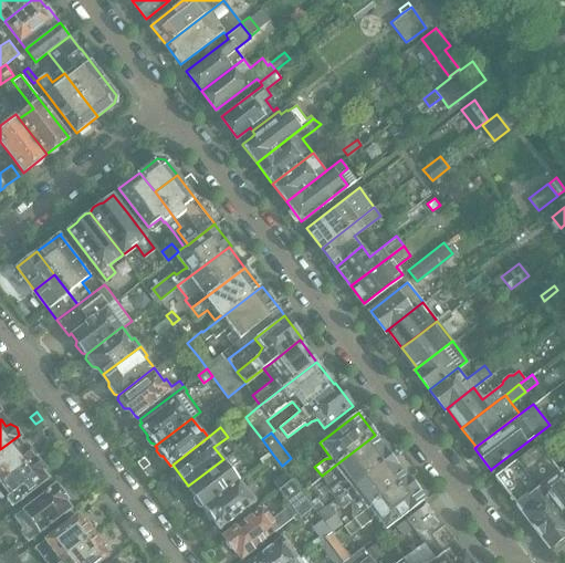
[(374,436),(323,475),(332,487),(331,488),(330,489),(336,498),(389,457),(374,436)]
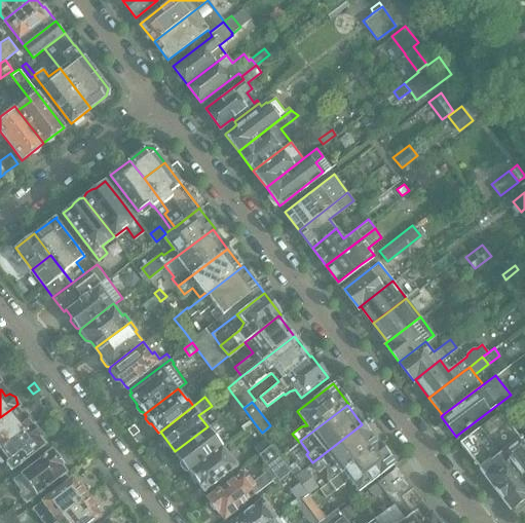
[(25,410),(22,412),(15,406),(0,417),(0,445),(1,447),(34,422),(25,410)]
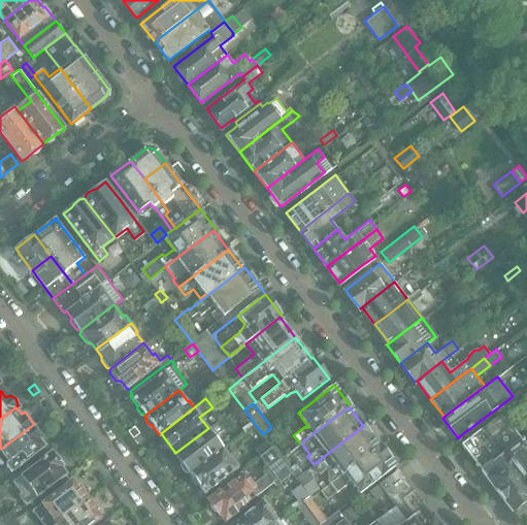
[(431,413),(426,417),(433,425),(437,422),(431,413)]
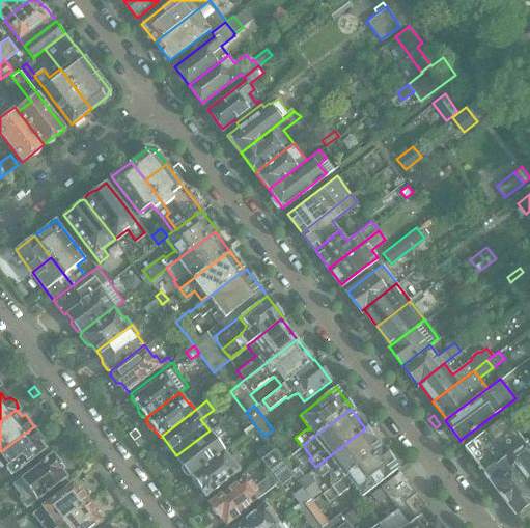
[(494,424),(485,431),(493,439),(529,489),(529,446),(527,443),(505,416),(502,418),(500,419),(494,424)]
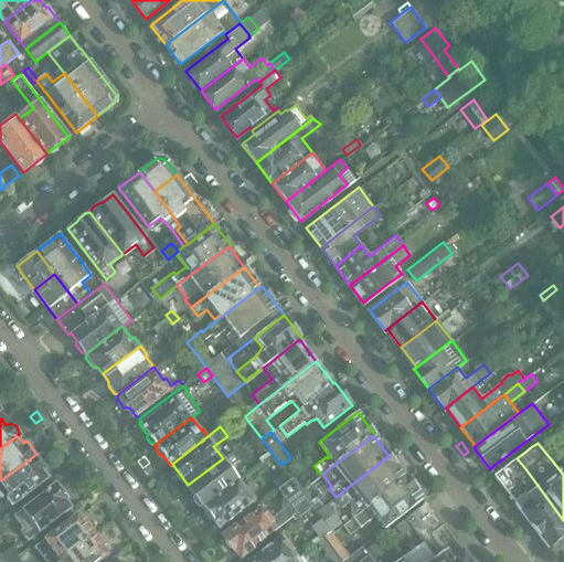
[(230,467),(241,458),(234,451),(223,458),(188,485),(187,486),(194,496),(194,499),(199,505),(201,505),(203,507),(240,479),(230,467)]
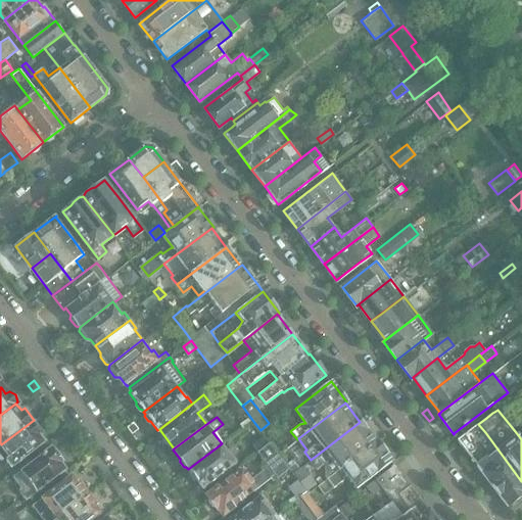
[(40,435),(44,432),(34,420),(1,444),(10,456),(7,459),(13,466),(45,441),(40,435)]
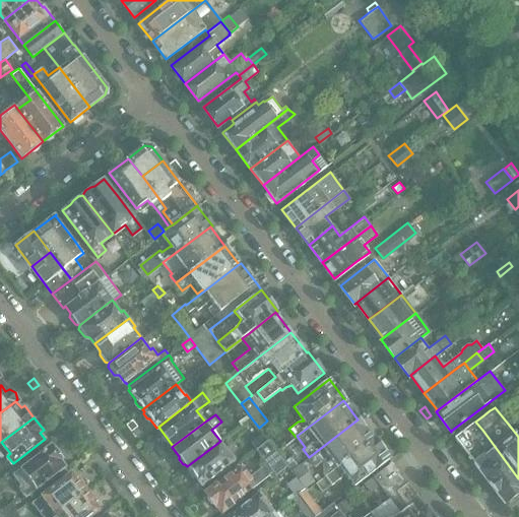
[(133,417),(126,423),(131,430),(138,425),(133,417)]
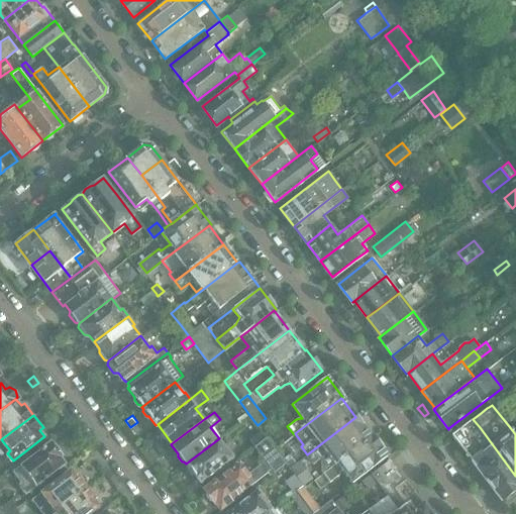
[(355,417),(307,454),(313,463),(320,456),(321,469),(324,472),(371,436),(355,417)]
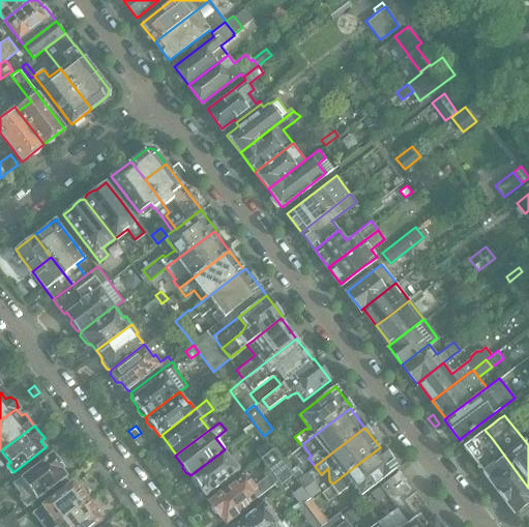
[(485,430),(464,445),(485,471),(485,472),(486,472),(511,507),(516,513),(522,513),(528,506),(528,488),(492,438),(485,430)]
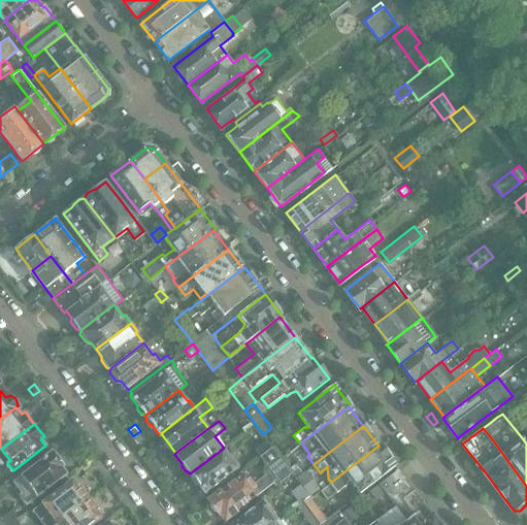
[(266,438),(255,447),(260,454),(271,446),(266,438)]
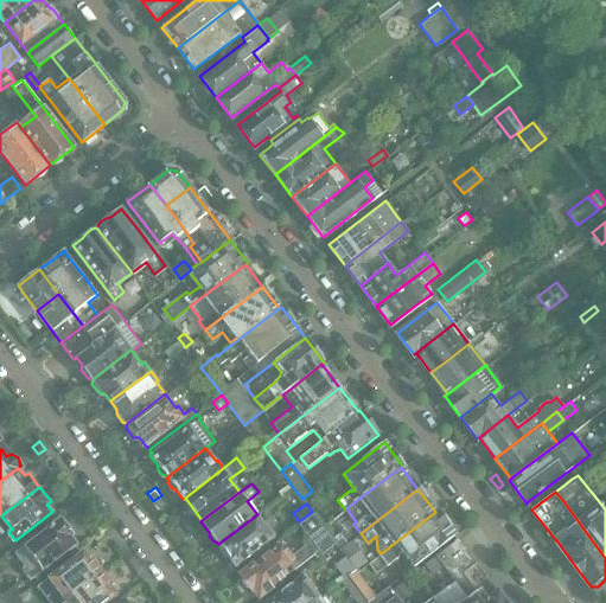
[(381,553),(370,562),(377,571),(397,556),(401,550),(413,566),(455,534),(437,511),(435,512),(381,553)]
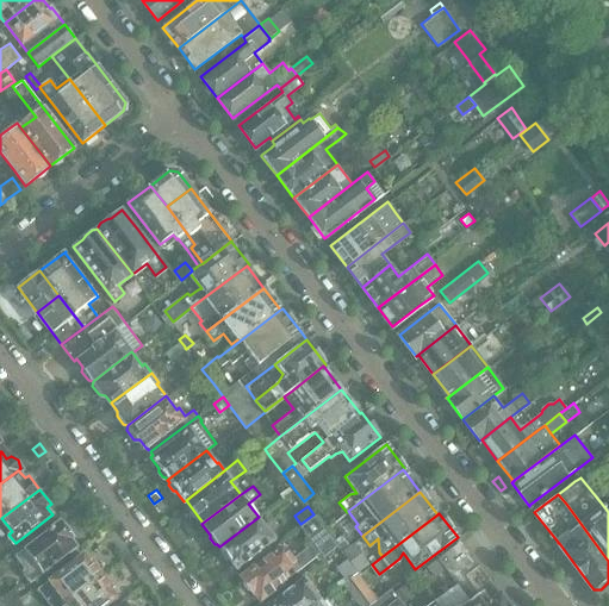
[(337,545),(324,529),(314,514),(300,524),(300,525),(312,542),(293,557),(283,544),(243,575),(244,576),(243,581),(248,587),(253,587),(260,597),(299,567),(302,568),(317,556),(318,558),(337,545)]
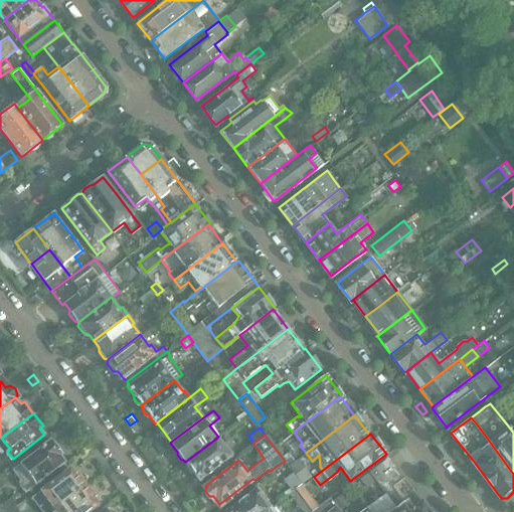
[(227,447),(226,448),(218,437),(185,462),(186,464),(186,467),(189,472),(192,472),(199,481),(233,455),(227,447)]
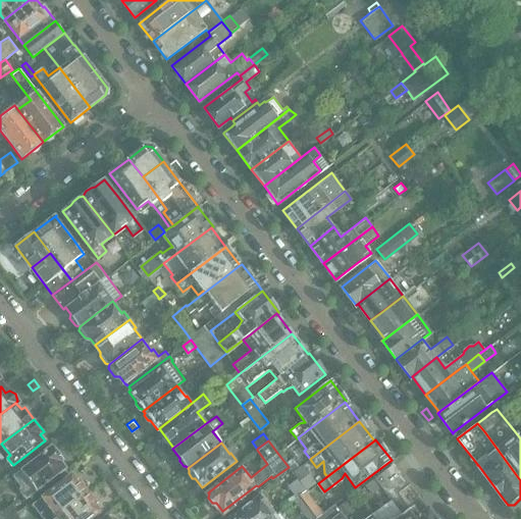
[(56,448),(51,449),(49,447),(13,474),(21,485),(18,488),(25,499),(65,468),(60,461),(61,455),(56,448)]
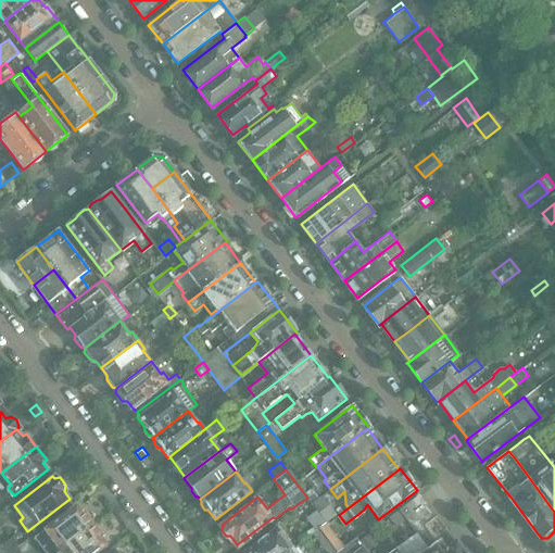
[(164,493),(171,488),(165,480),(159,486),(164,493)]
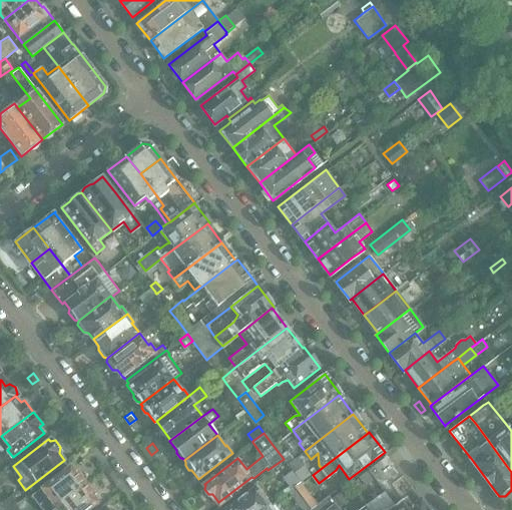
[(290,453),(284,458),(289,464),(295,459),(290,453)]
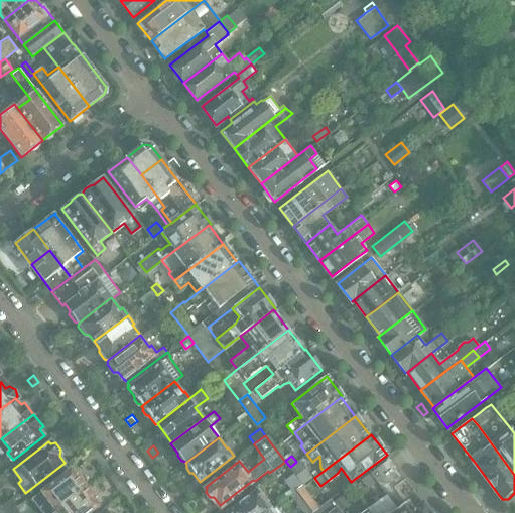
[(432,512),(399,470),(389,458),(371,472),(383,487),(388,494),(401,512),(432,512)]
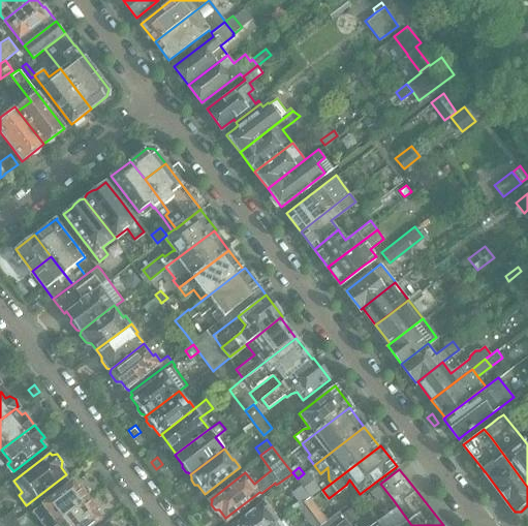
[(311,498),(318,493),(304,473),(298,478),(297,478),(303,487),(311,497),(311,498)]
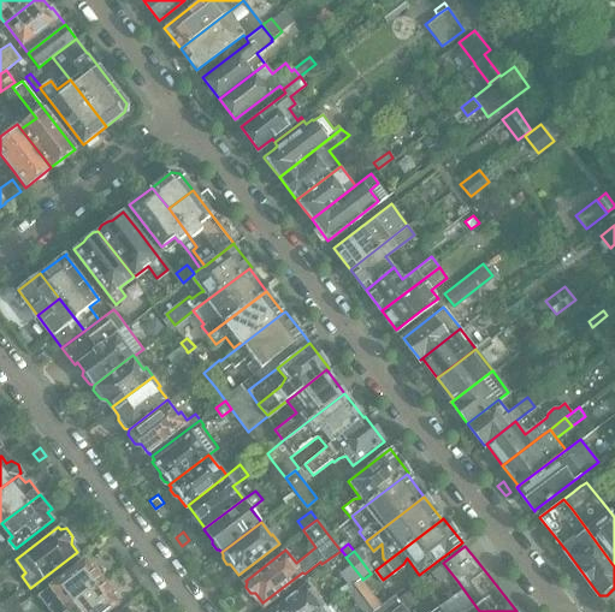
[(49,587),(39,595),(51,611),(59,611),(65,608),(102,580),(101,578),(102,574),(96,566),(92,566),(86,559),(76,566),(49,587)]
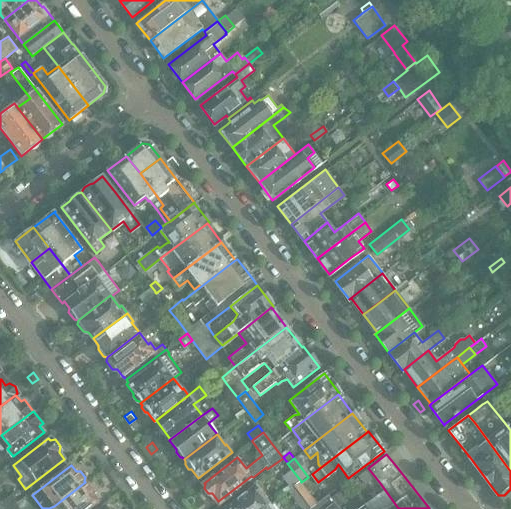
[(290,489),(301,481),(293,471),(282,479),(290,489)]
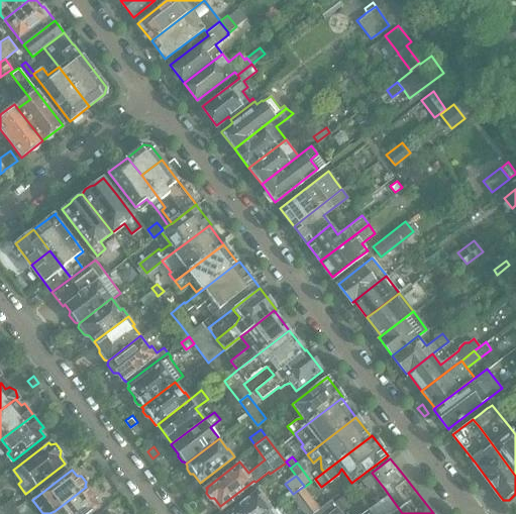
[(313,499),(304,487),(304,486),(293,494),(292,495),(306,513),(311,513),(313,513),(320,507),(313,499)]
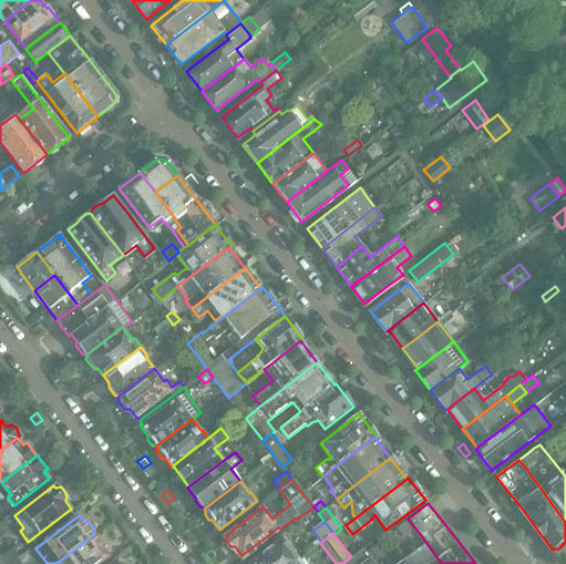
[(100,537),(95,536),(94,534),(60,561),(63,563),(98,563),(110,555),(103,547),(104,544),(100,537)]
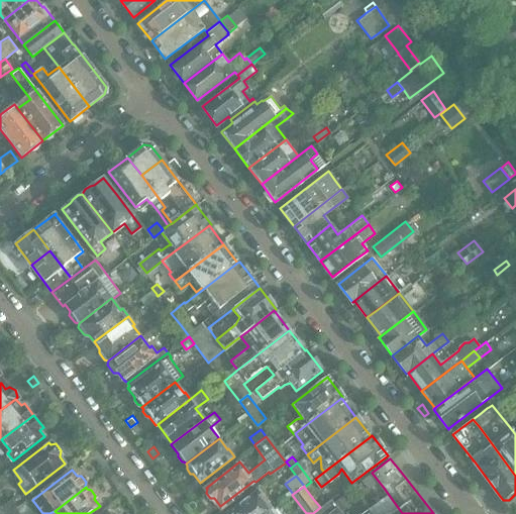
[(234,507),(227,512),(228,513),(266,513),(273,509),(264,497),(266,496),(260,488),(234,507)]
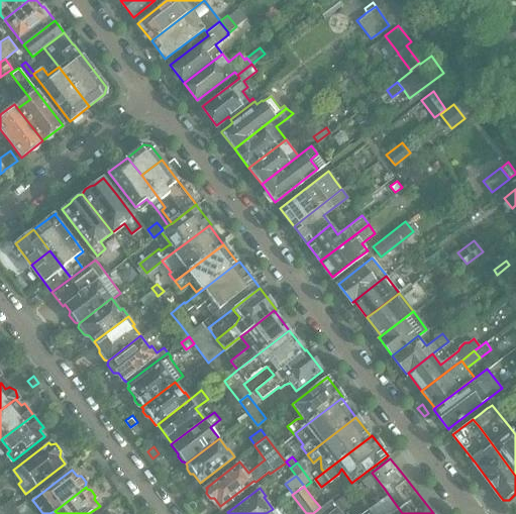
[(342,511),(350,504),(343,495),(335,501),(342,511)]
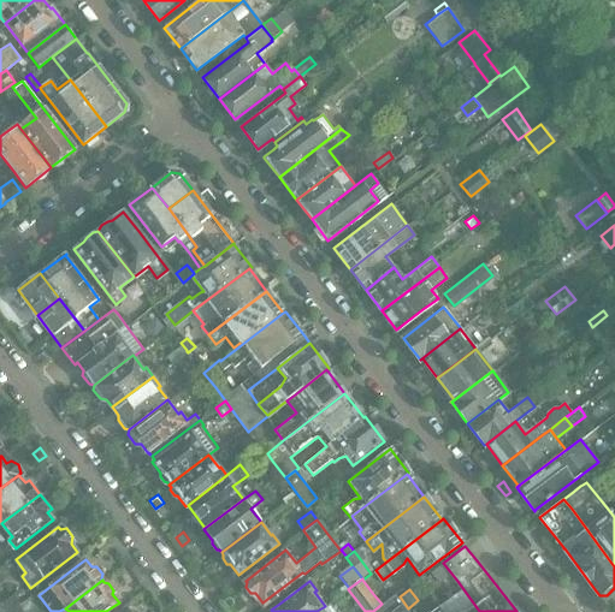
[(479,611),(463,589),(441,606),(444,611),(479,611)]
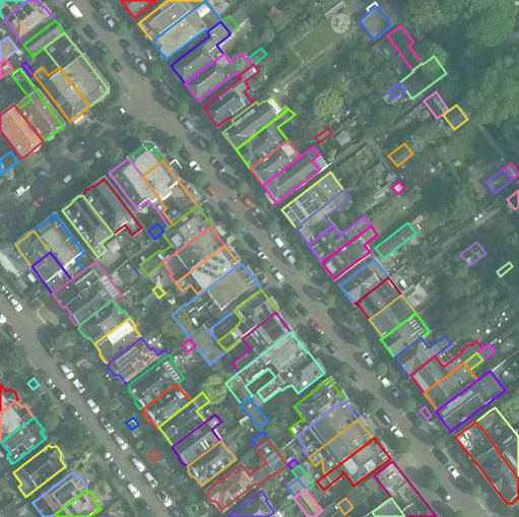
[(315,516),(345,516),(335,501),(315,516)]
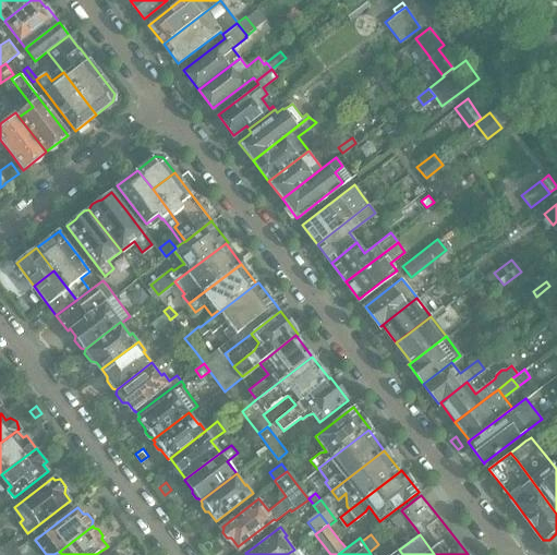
[(13,539),(0,547),(7,554),(16,547),(19,545),(13,539)]
